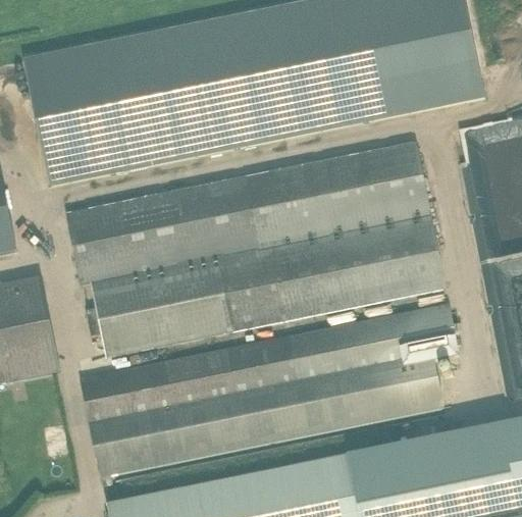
[(484,96),(465,0),(303,0),(24,57),(50,185),(484,96)]
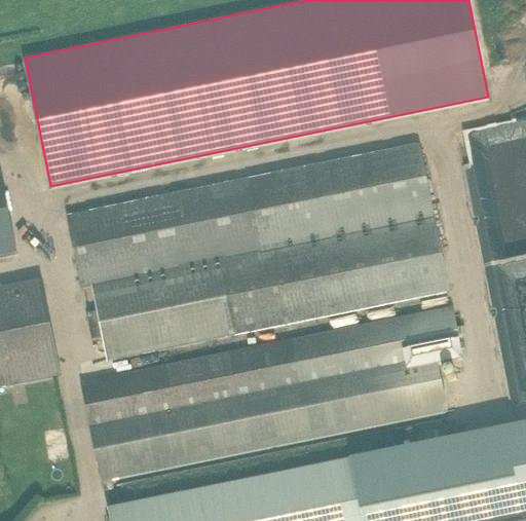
[(102,335),(107,361),(450,290),(419,142),(85,209),(84,202),(71,206),(72,212),(66,213),(80,286),(91,283),(98,313),(87,317),(91,338),(102,335)]
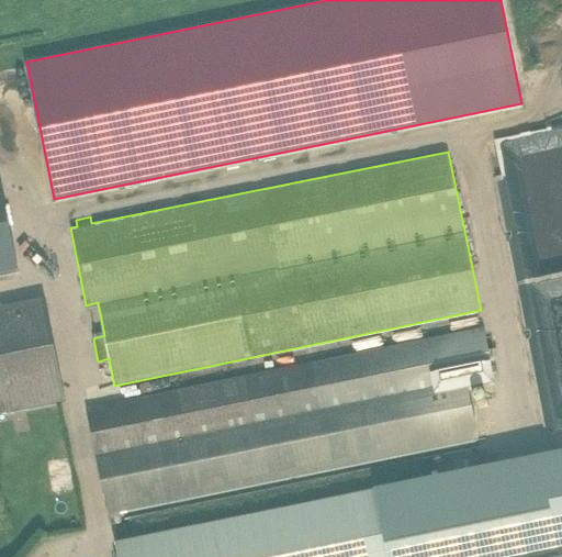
[(0,188),(0,271),(17,268),(4,208),(0,188)]
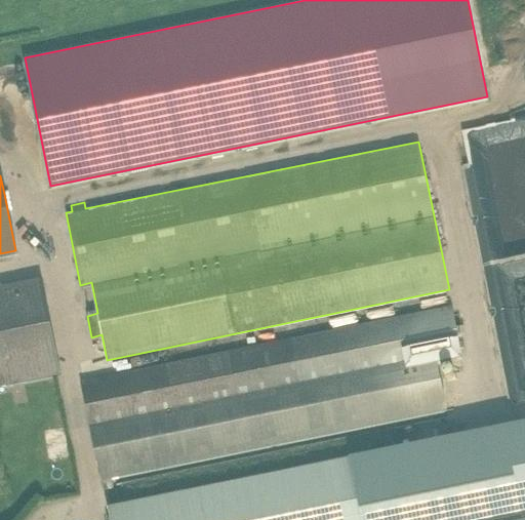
[(486,272),(507,391),(524,387),(524,329),(519,297),(500,301),(495,270),(486,272)]
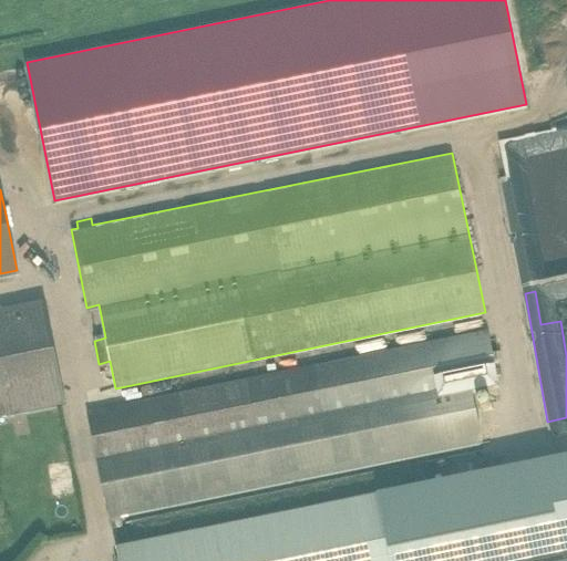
[(0,414),(68,401),(47,298),(0,307),(0,414)]
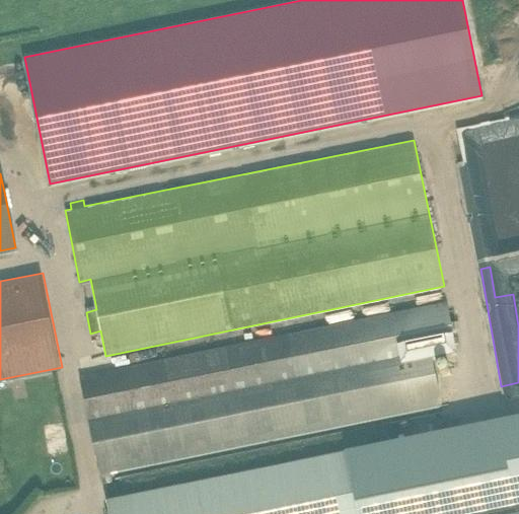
[(457,351),(455,344),(452,329),(460,327),(458,319),(450,321),(446,300),(79,374),(88,420),(430,350),(432,356),(457,351)]
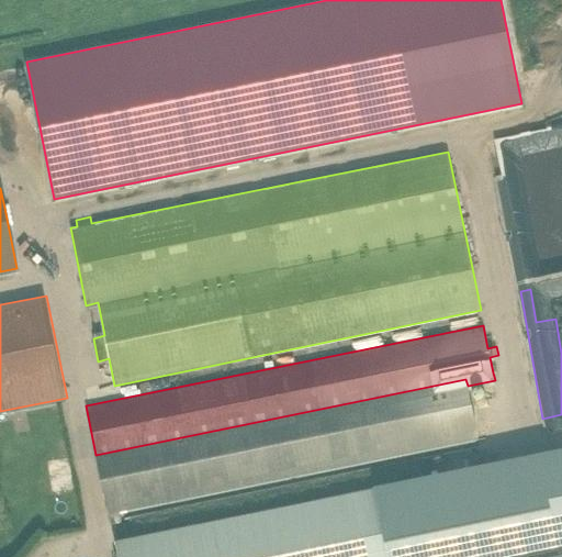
[(122,520),(120,513),(479,438),(468,386),(465,379),(96,455),(110,523),(122,520)]
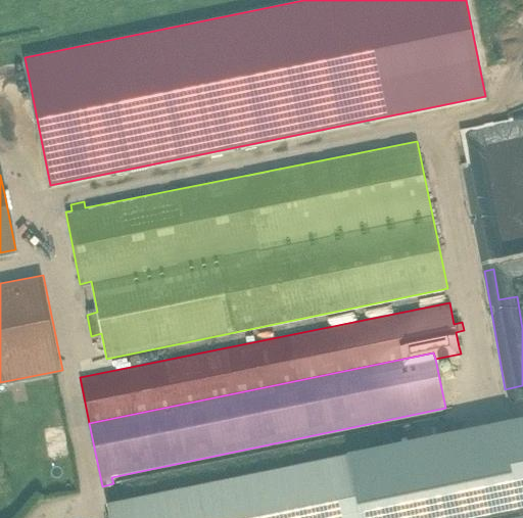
[(349,454),(107,504),(109,517),(522,517),(522,484),(511,423),(510,420),(425,438),(349,454)]
